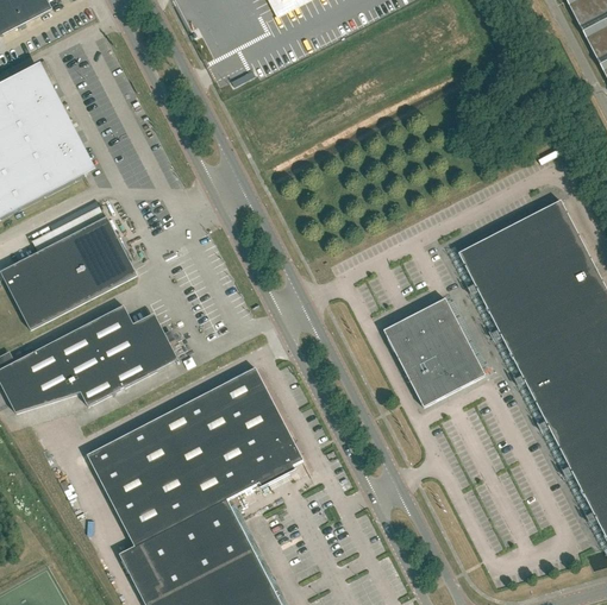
[(0,33),(1,33),(1,32),(49,7),(45,0),(0,0),(0,33)]
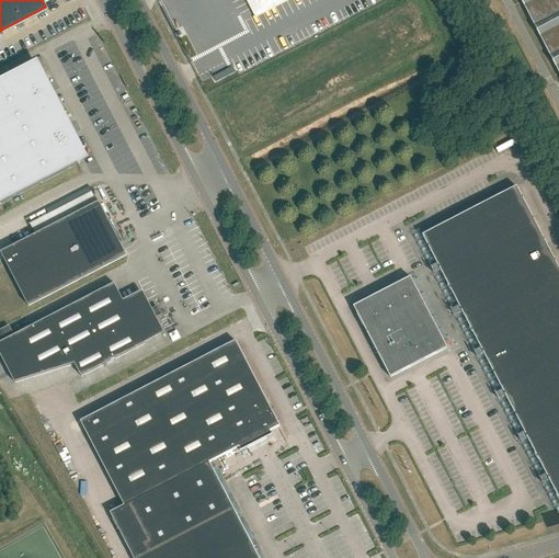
[(520,0),(558,76),(558,0),(520,0)]
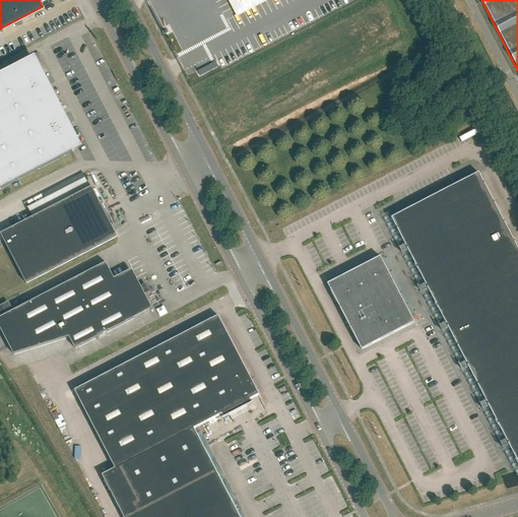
[(0,186),(71,149),(24,58),(0,70),(0,186)]
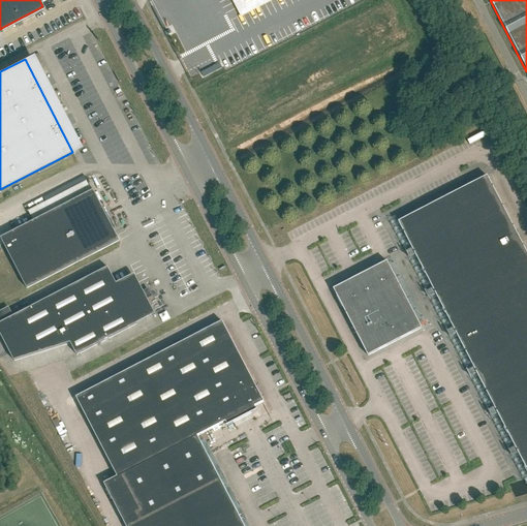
[(507,216),(485,174),(397,219),(419,261),(507,216)]
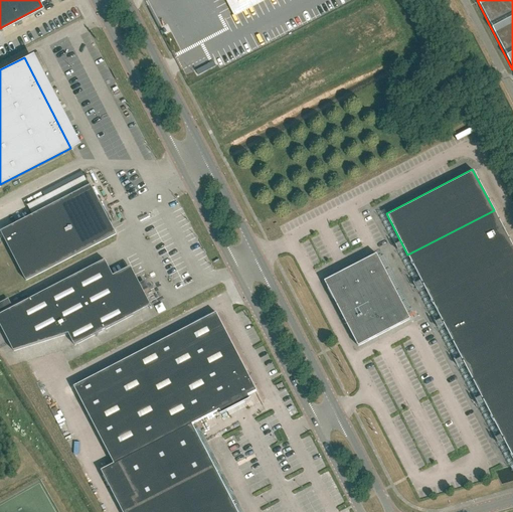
[(92,188),(1,234),(26,284),(117,236),(92,188)]
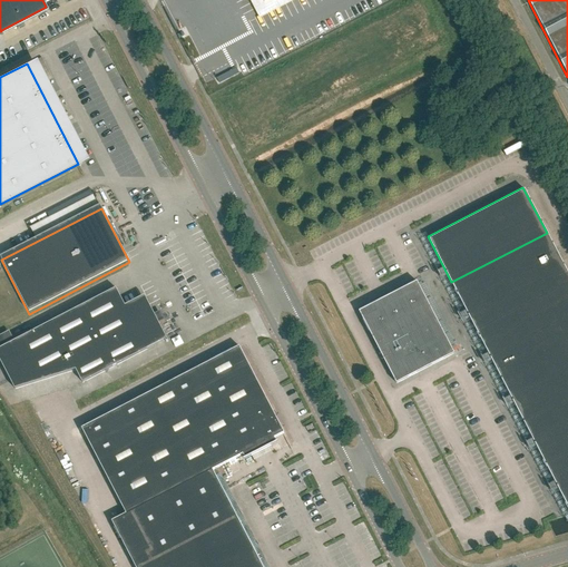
[(557,245),(562,243),(557,228),(551,231),(557,245)]
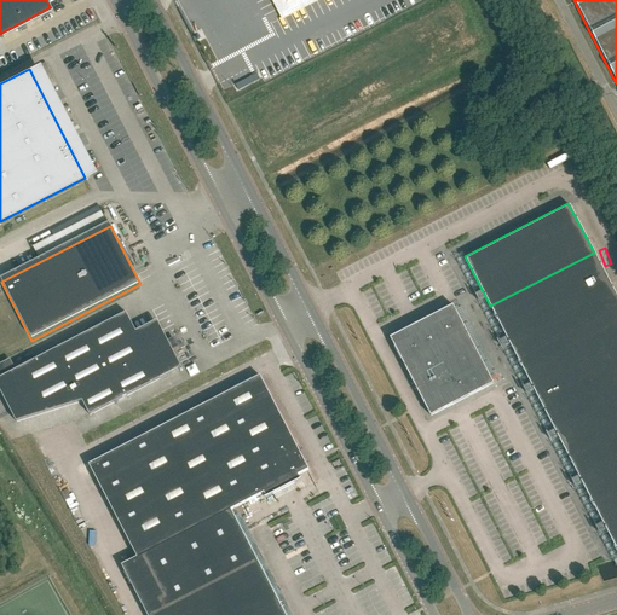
[(490,306),(515,355),(616,303),(616,297),(594,253),(490,306)]
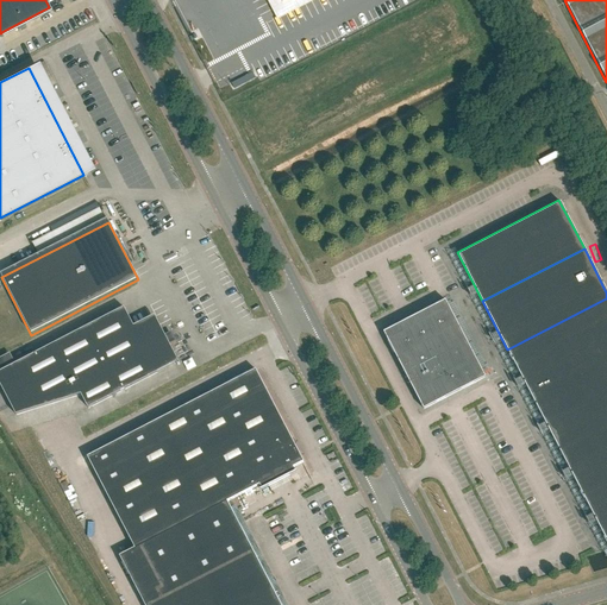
[(402,367),(463,336),(443,298),(382,329),(402,367)]
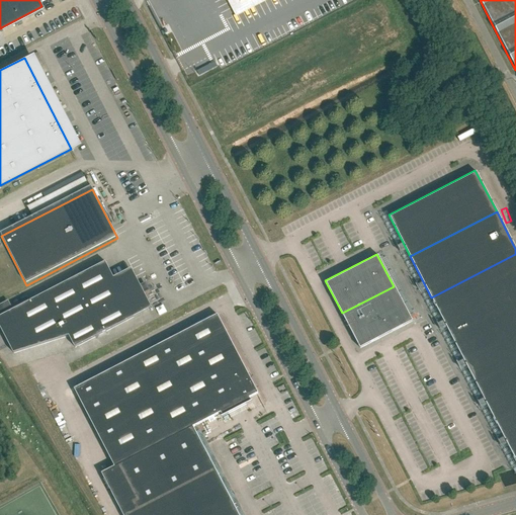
[(515,254),(431,297),(453,339),(515,307),(515,254)]
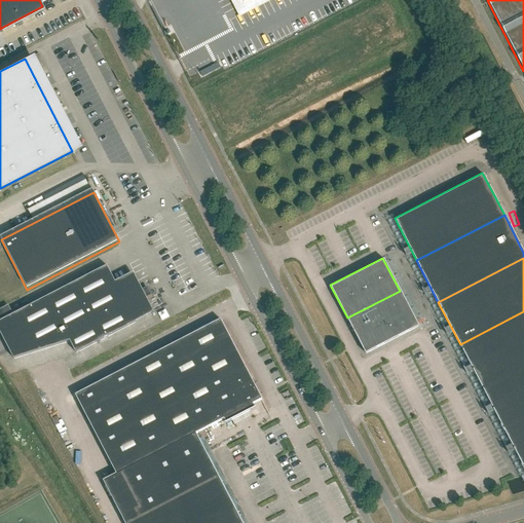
[(74,350),(150,310),(151,312),(153,311),(152,309),(151,310),(144,296),(150,292),(147,293),(143,286),(140,288),(132,272),(115,282),(106,263),(0,318),(0,332),(12,356),(68,338),(74,350)]
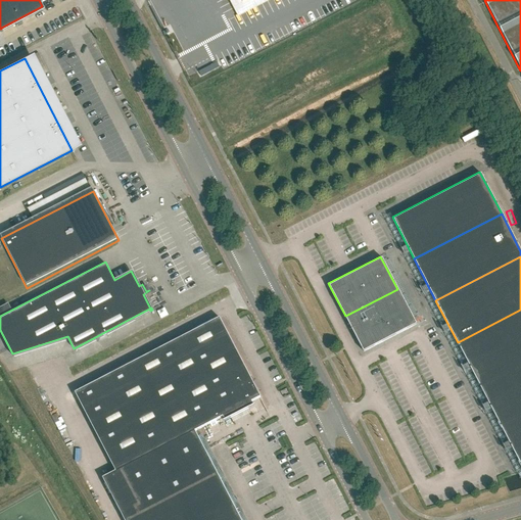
[(397,289),(345,316),(362,348),(415,322),(397,289)]
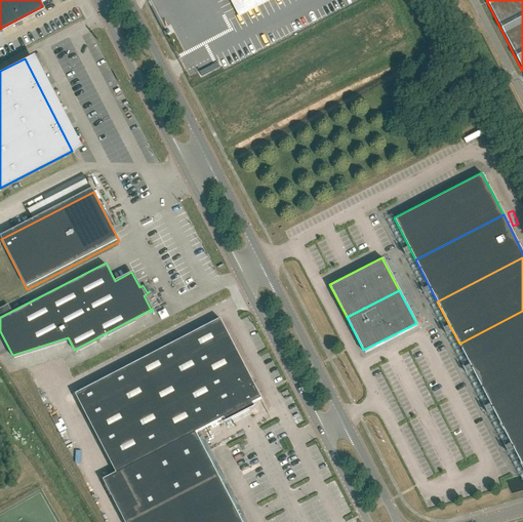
[(481,386),(522,364),(522,311),(459,344),(481,386)]
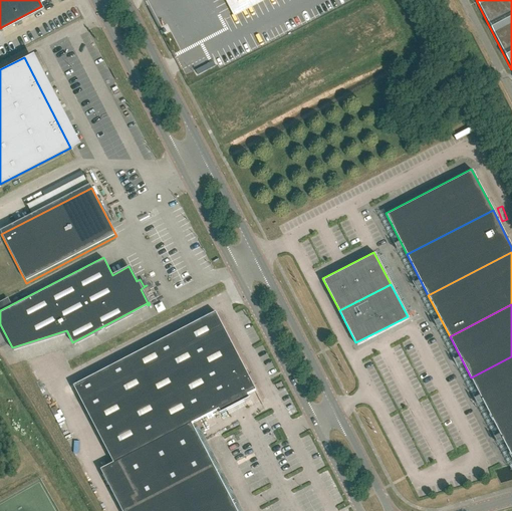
[(72,384),(111,461),(112,461),(191,420),(191,421),(217,408),(219,412),(248,397),(246,393),(254,388),(214,309),(72,384)]
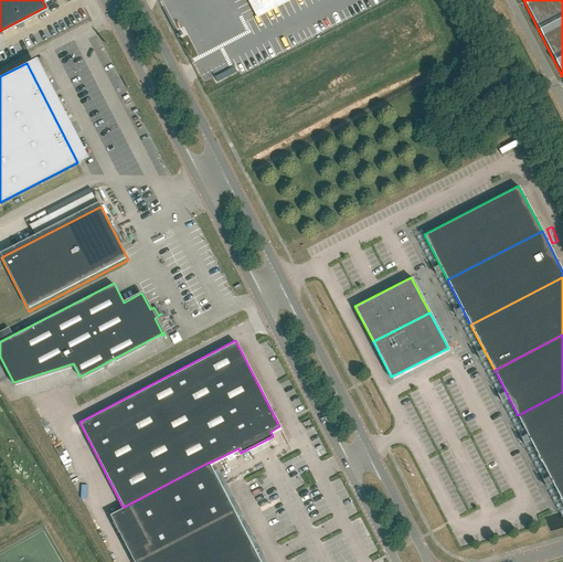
[(562,392),(518,415),(541,460),(562,449),(562,392)]
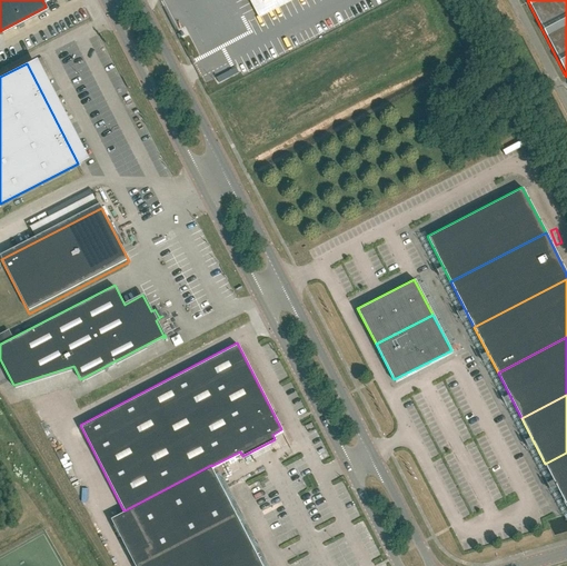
[(566,453),(545,464),(566,506),(566,453)]
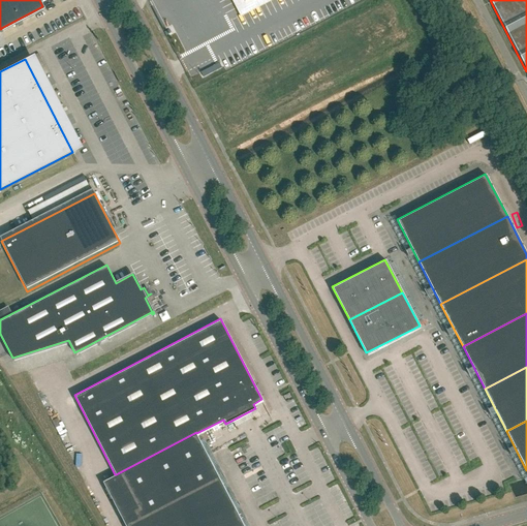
[(196,432),(116,474),(115,474),(102,481),(125,525),(219,476),(196,433),(196,432)]
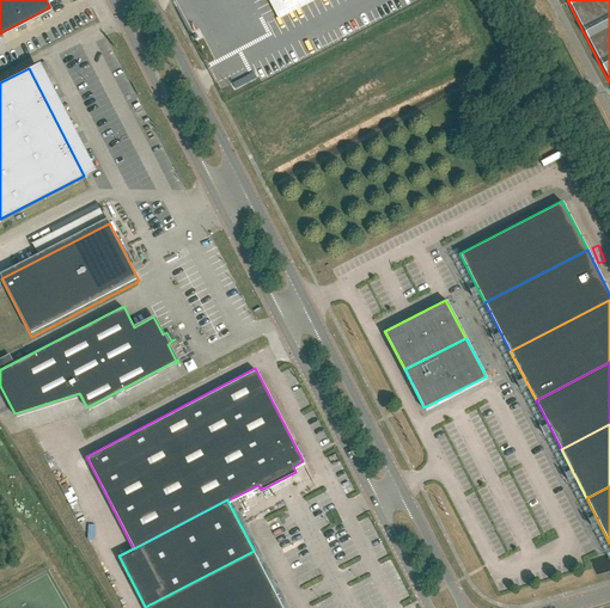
[(145,607),(267,607),(280,602),(254,551),(145,607)]
